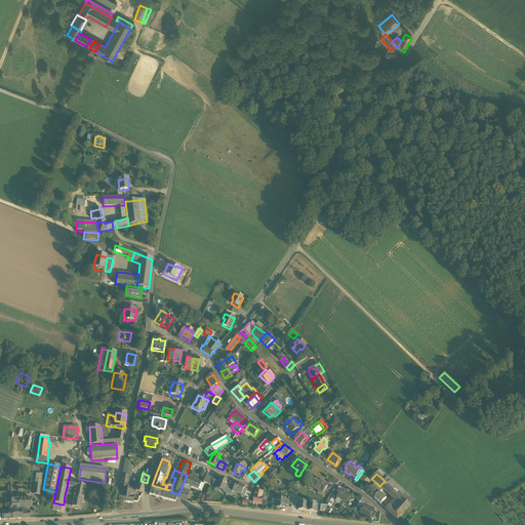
[(203,483),(209,486),(213,479),(206,476),(203,483)]
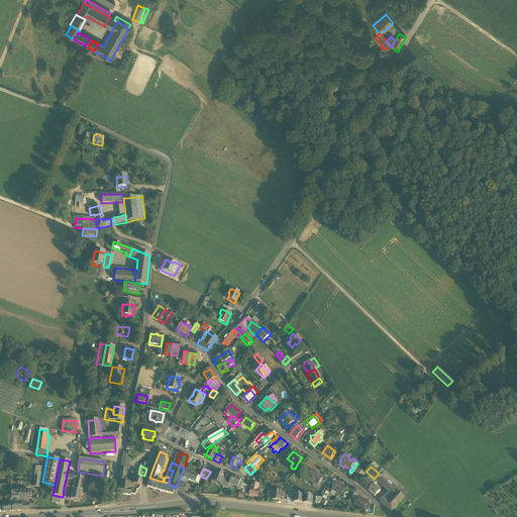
[(183,470),(180,477),(183,478),(187,480),(190,473),(186,472),(187,471),(183,470)]
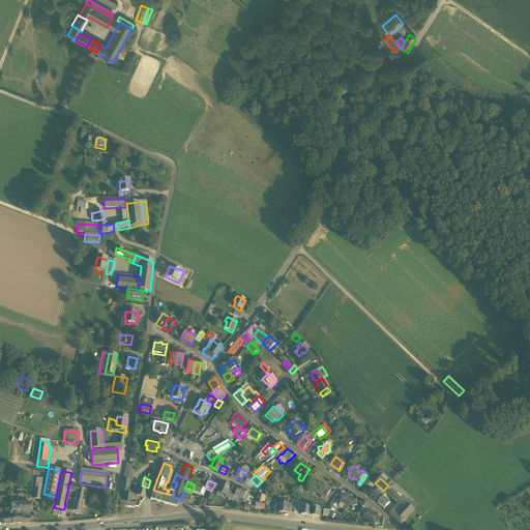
[(226,497),(227,497),(229,491),(230,487),(221,482),(217,492),(222,493),(222,495),(226,497)]
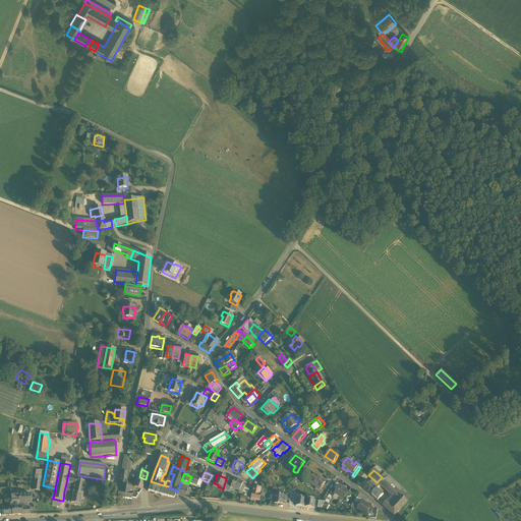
[(317,486),(322,489),(326,482),(314,474),(308,482),(316,488),(317,486)]
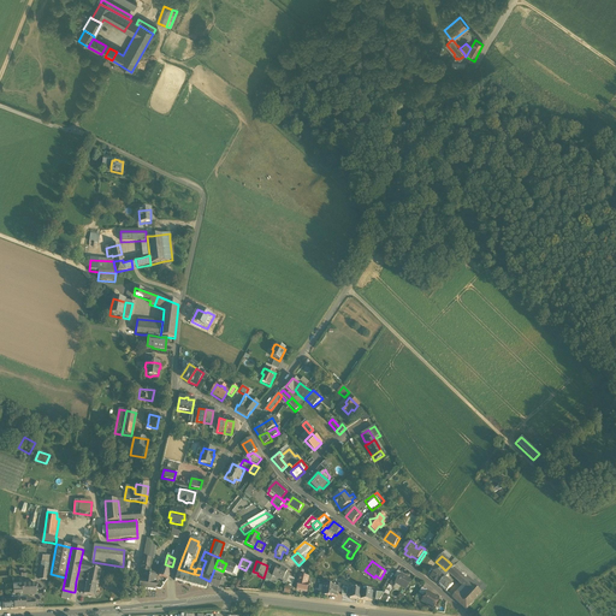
[(167,580),(172,567),(165,564),(164,563),(159,576),(167,580)]
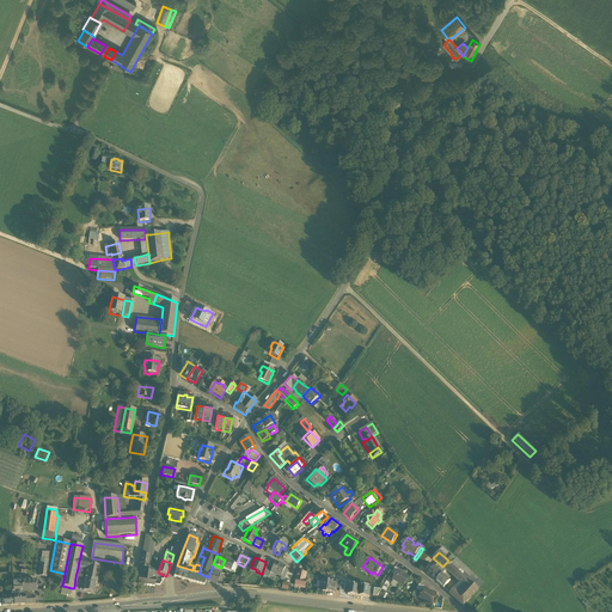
[(225,560),(221,568),(222,568),(231,570),(233,563),(225,560)]
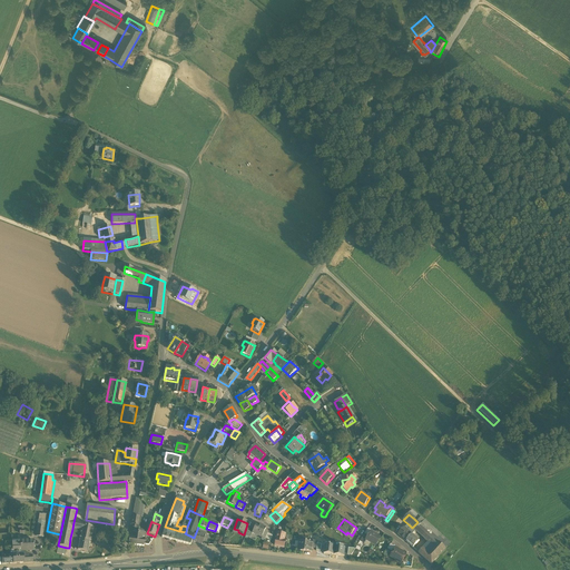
[(448,541),(425,521),(421,526),(420,526),(439,542),(442,547),(448,541)]
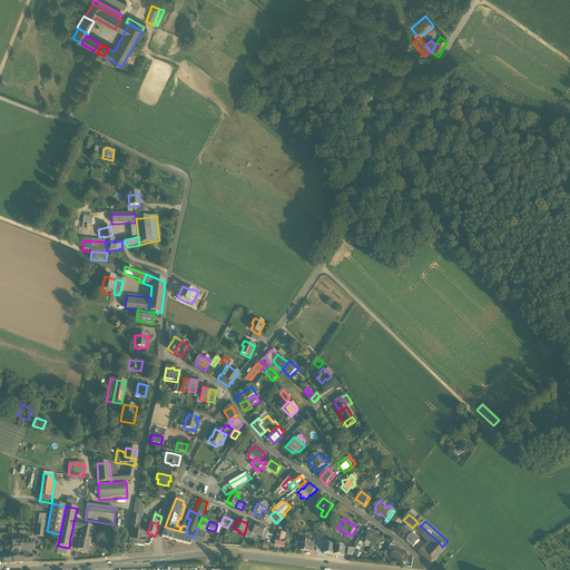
[(89,542),(90,542),(94,528),(82,527),(82,524),(78,523),(77,530),(79,530),(81,530),(81,533),(79,539),(89,541),(89,542)]
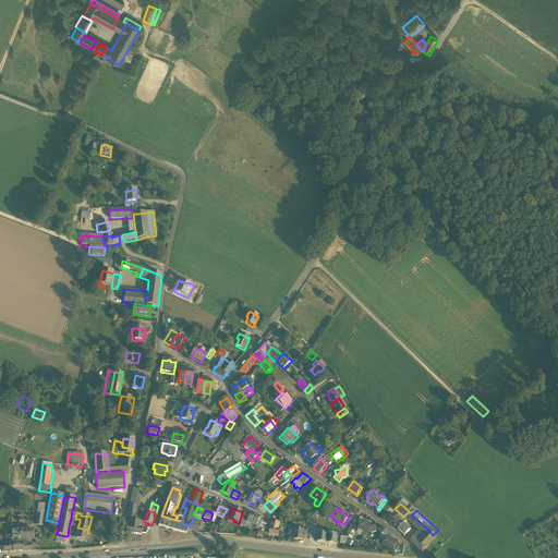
[(252,524),(256,525),(258,520),(259,518),(251,513),(246,522),(252,524)]
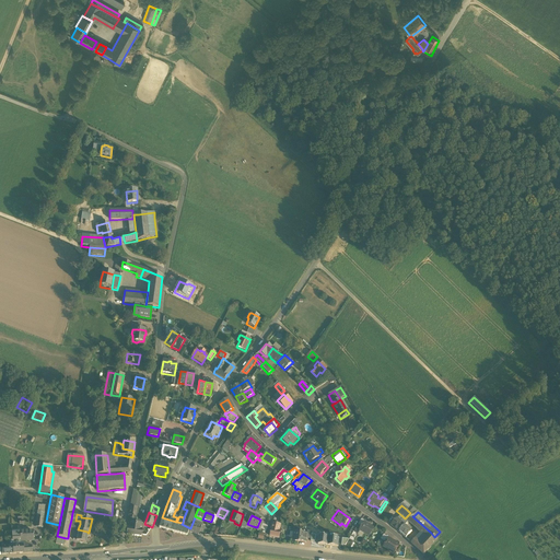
[(408,522),(421,533),(427,538),(431,533),(412,516),(408,522)]
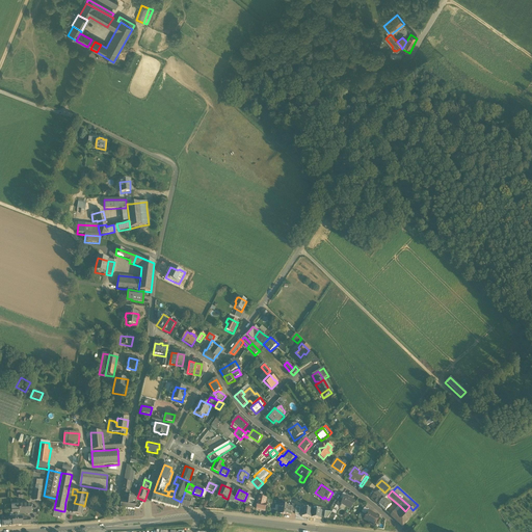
[(151,501),(164,505),(167,496),(154,491),(151,501)]
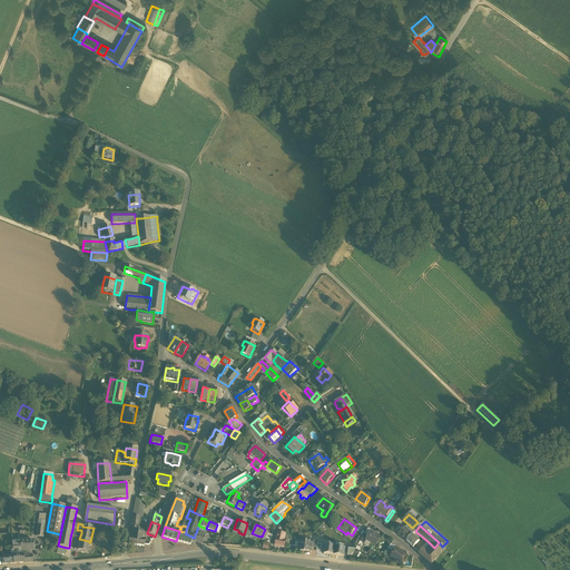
[(406,541),(412,534),(409,531),(408,530),(404,528),(399,534),(406,541)]
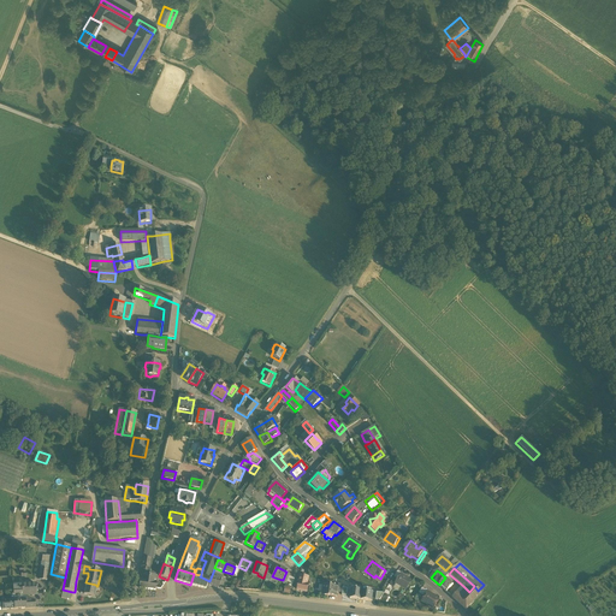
[(76,581),(86,582),(88,576),(86,575),(86,573),(83,573),(78,572),(76,581)]
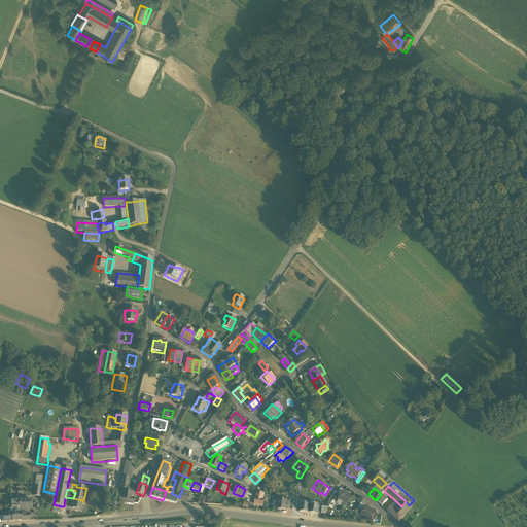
[(340,490),(338,494),(332,501),(336,503),(339,499),(338,499),(340,496),(343,492),(340,490)]
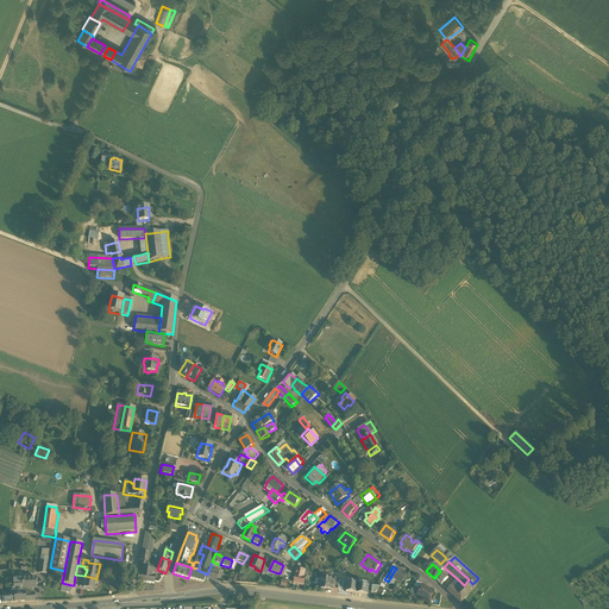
[(156,570),(152,570),(148,569),(144,569),(139,567),(137,582),(154,584),(156,570)]
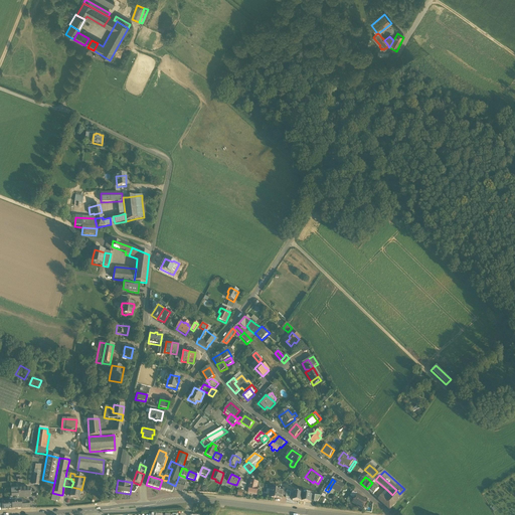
[(172,493),(175,486),(167,482),(168,481),(162,480),(159,489),(172,493)]
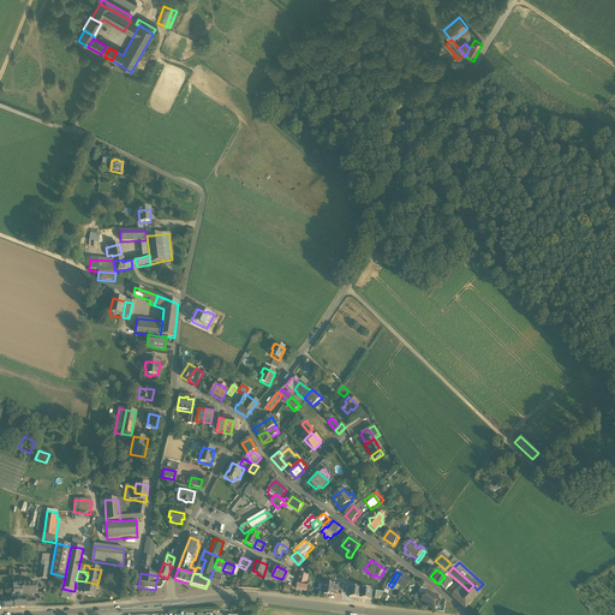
[(400,586),(405,590),(410,581),(406,579),(406,578),(400,574),(396,579),(394,583),(395,583),(400,586)]
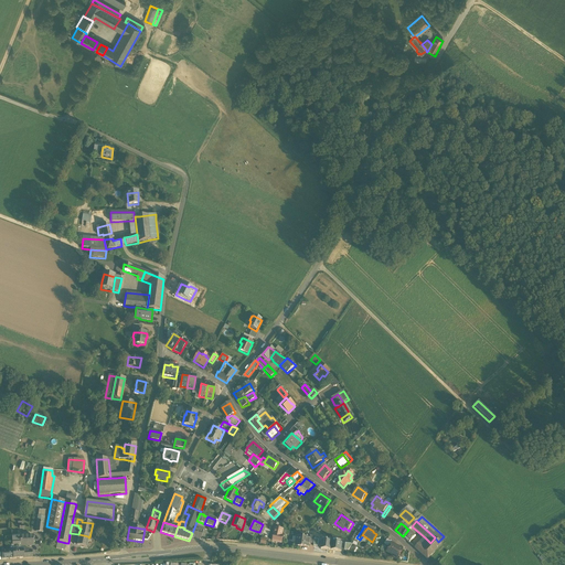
[(203,532),(198,530),(193,529),(191,536),(200,539),(203,532)]
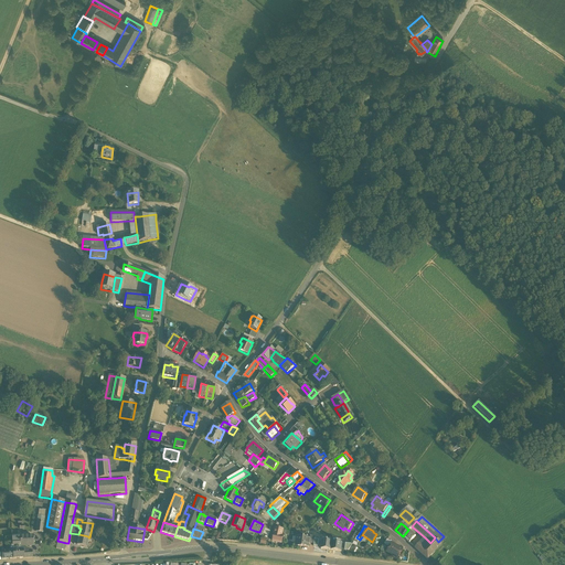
[(416,536),(408,530),(403,536),(409,543),(416,536)]
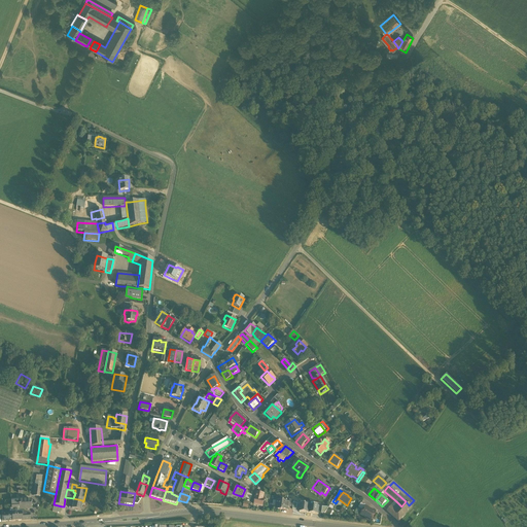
[(71,508),(80,511),(82,501),(82,500),(73,498),(71,508)]
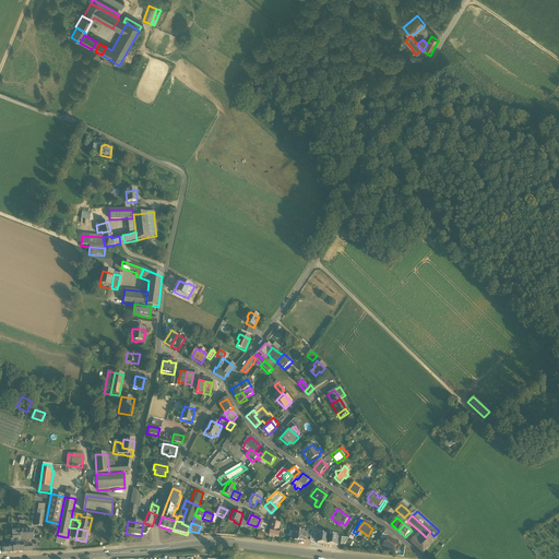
[(270,536),(278,538),(280,531),(277,531),(272,530),(270,536)]
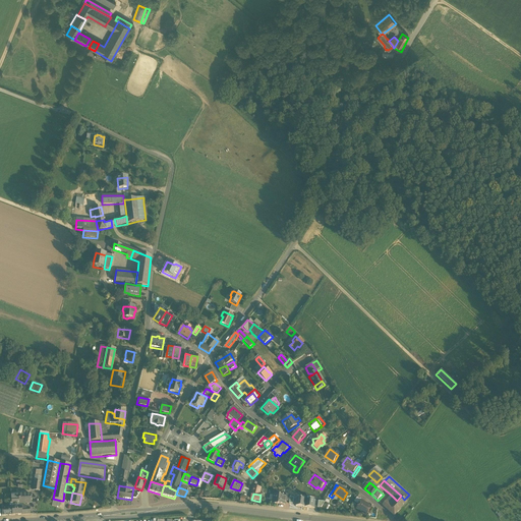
[(18,496),(19,505),(22,504),(31,504),(31,495),(19,496),(18,496)]
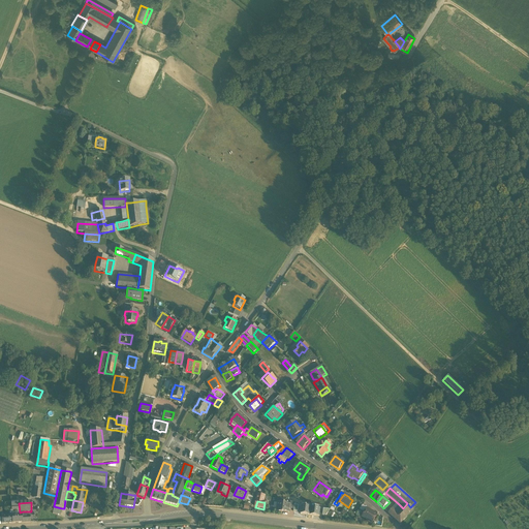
[(282,511),(289,512),(290,508),(290,505),(283,504),(283,503),(278,502),(278,503),(277,508),(277,511),(282,512),(282,511)]
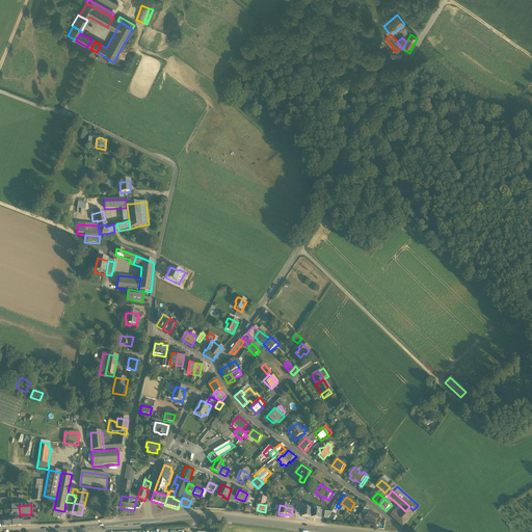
[(413,510),(409,506),(405,511),(400,516),(395,512),(391,516),(403,527),(416,512),(413,510)]
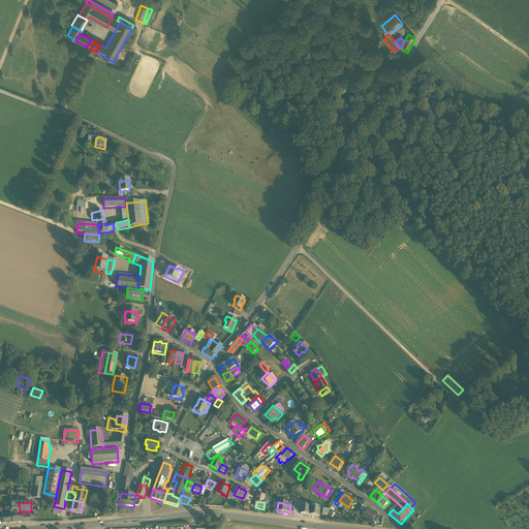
[(398,514),(403,508),(398,503),(393,509),(398,514)]
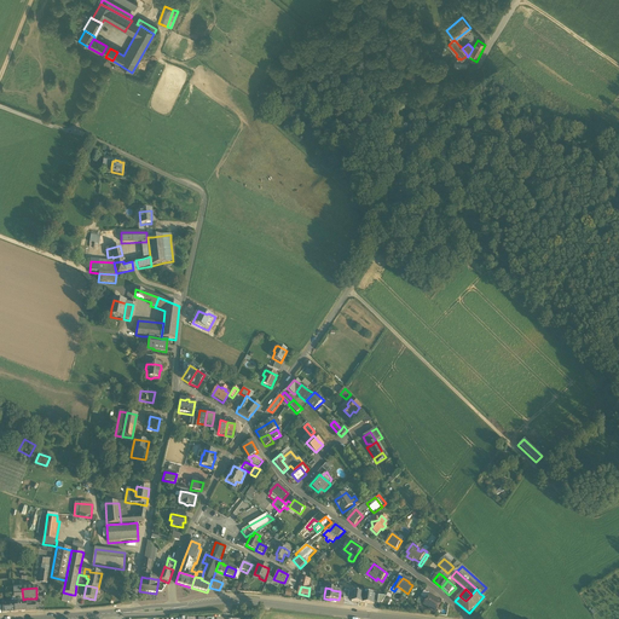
[(62,601),(70,603),(73,595),(63,593),(62,601)]
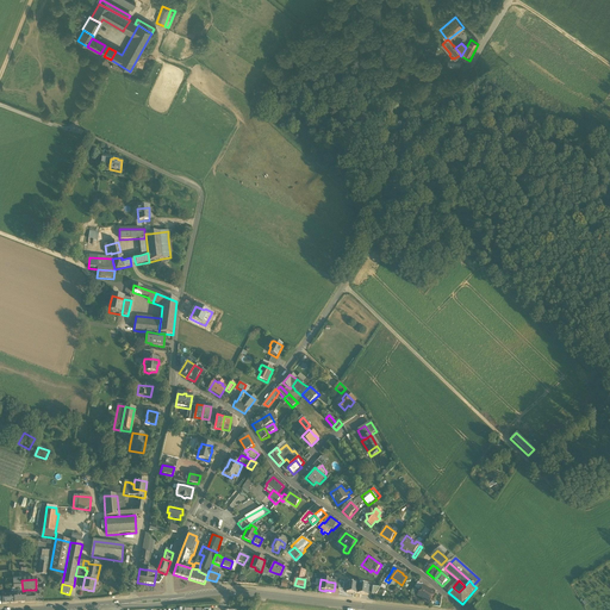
[(348,584),(347,593),(358,595),(359,585),(354,585),(354,584),(353,584),(353,585),(348,584)]
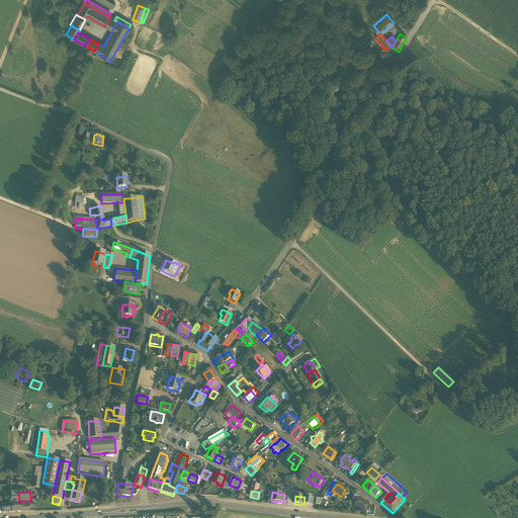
[(309,498),(305,497),(304,505),(313,506),(314,498),(310,498),(310,497),(309,497),(309,498)]
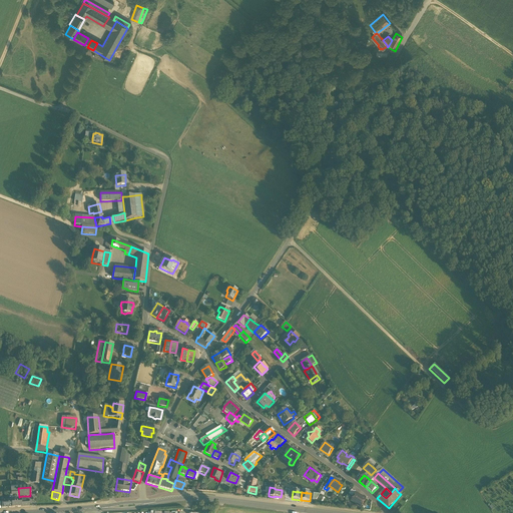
[(352,501),(359,506),(362,505),(366,500),(357,494),(354,498),(353,498),(352,499),(352,501)]
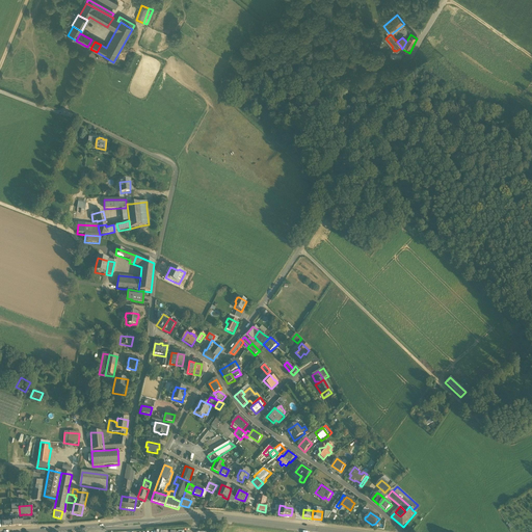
[(22,519),(11,519),(12,527),(23,526),(22,519)]
